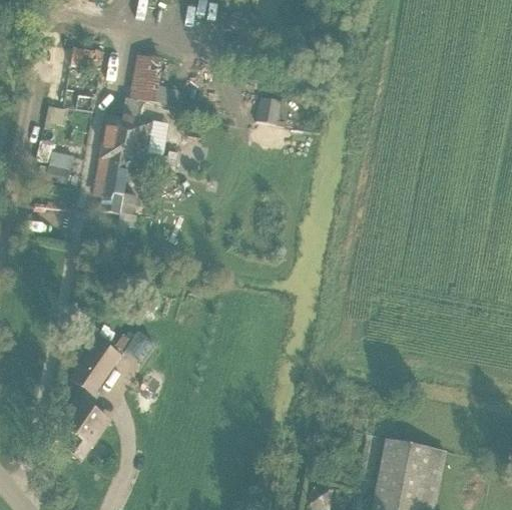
[(103,51),(74,46),(67,89),(79,91),(79,92),(96,95),(103,51)]
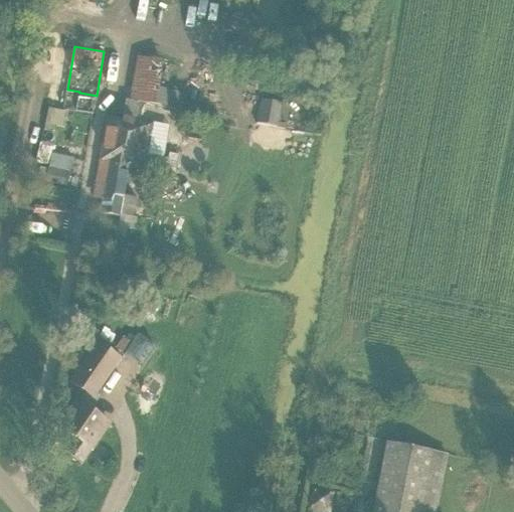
[(161,104),(169,60),(138,54),(130,99),(127,98),(123,117),(117,116),(118,112),(114,111),(113,116),(108,115),(92,196),(104,198),(102,211),(121,215),(129,164),(144,167),(147,153),(157,155),(161,140),(150,138),(152,125),(157,125),(161,104)]
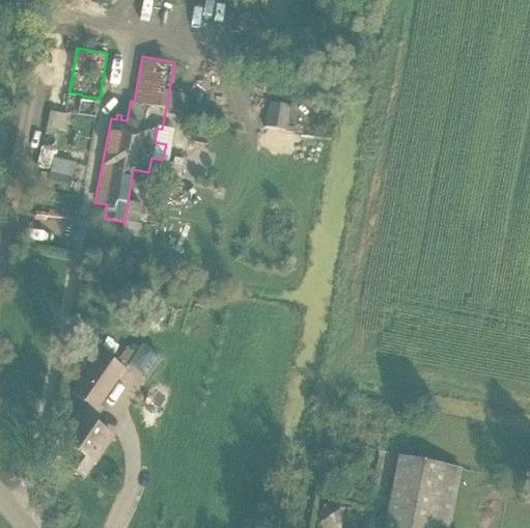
[(285,130),(290,105),(269,101),(263,126),(285,130)]
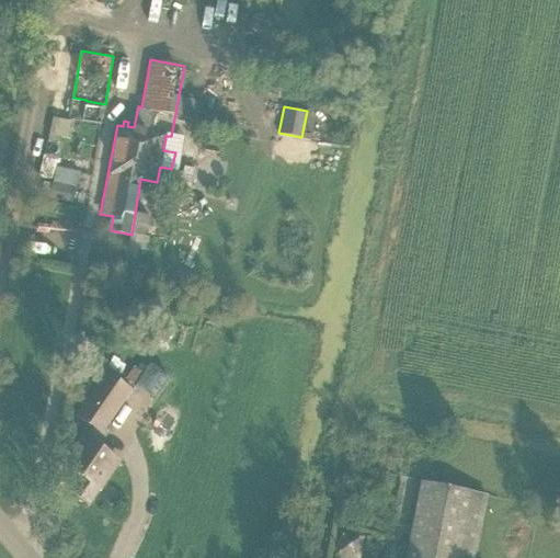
[(55,115),(53,127),(68,132),(71,118),(55,115)]
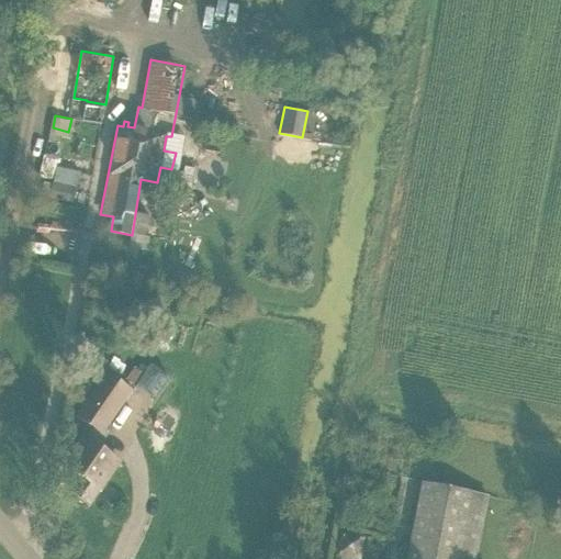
[(77,186),(80,172),(59,167),(62,158),(63,158),(67,141),(49,136),(40,176),(55,179),(55,180),(77,186)]
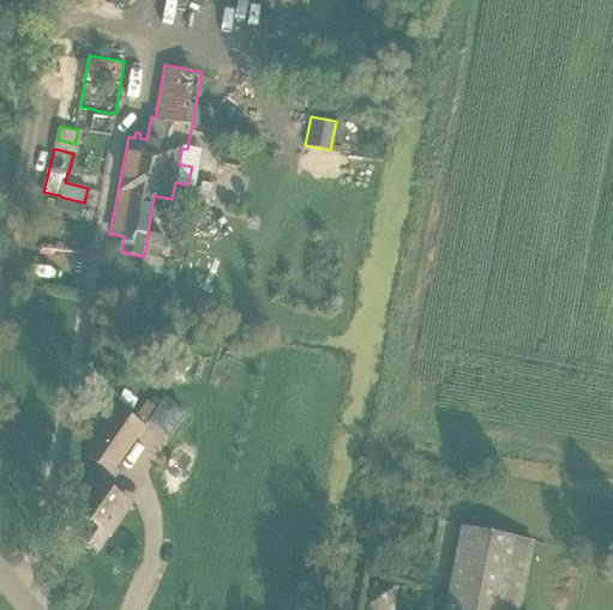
[(164,259),(160,259),(144,257),(142,269),(162,272),(164,259)]
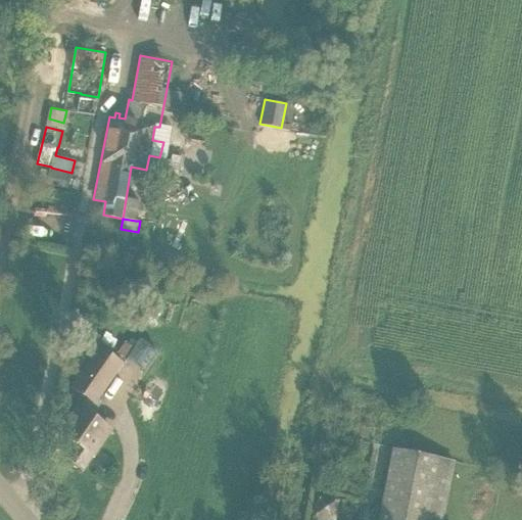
[(145,366),(155,345),(138,336),(128,357),(145,366)]
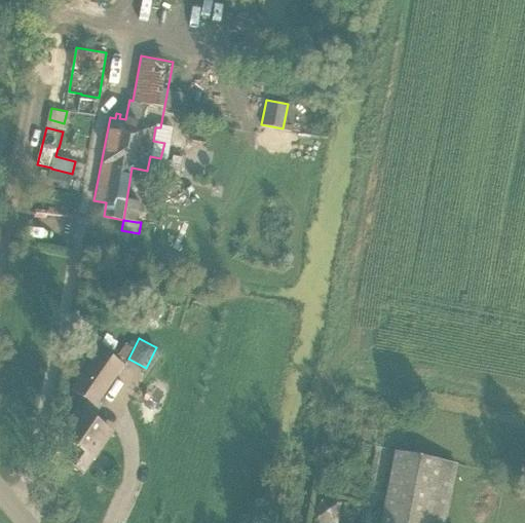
[(95,456),(113,428),(88,413),(123,361),(99,344),(71,387),(86,398),(80,408),(78,406),(60,434),(76,445),(67,459),(72,462),(72,464),(77,469),(79,468),(84,471),(94,456),(95,456)]
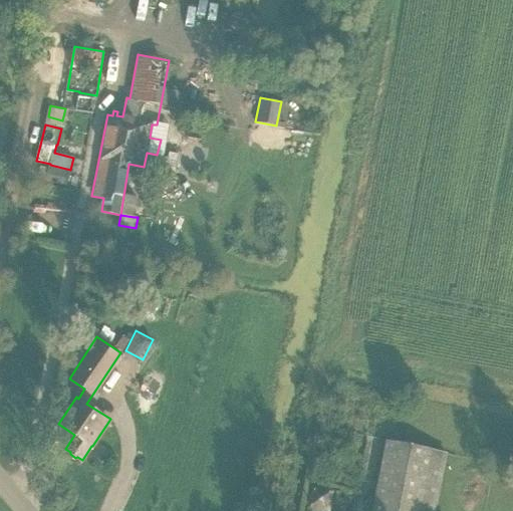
[(162,411),(171,397),(149,384),(139,400),(150,407),(151,405),(162,411)]
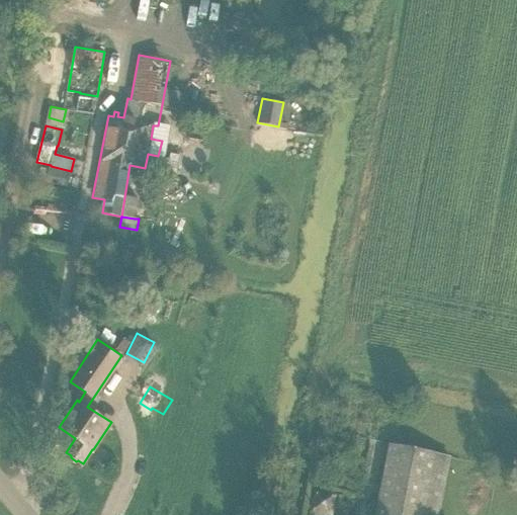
[(437,514),(449,454),(390,443),(375,514),(437,514)]
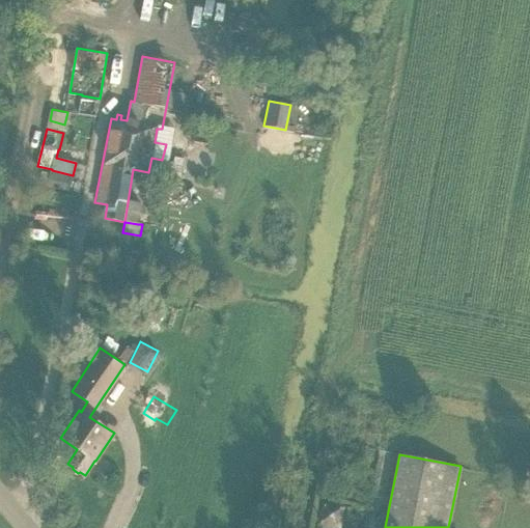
[(326,527),(362,527),(366,509),(318,501),(313,526),(326,527)]
